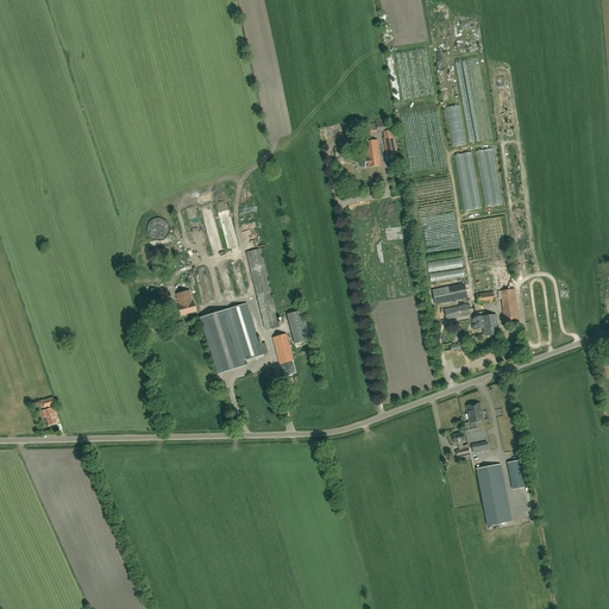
[(447,108),(450,121),(462,120),(460,106),(447,108)]
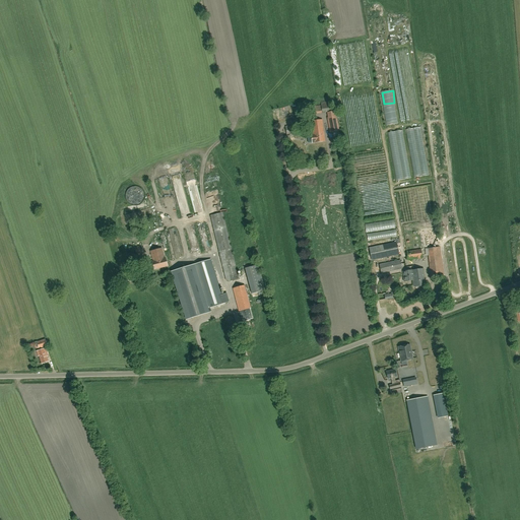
[(321,111),(321,112),(332,110),(338,109),(338,106),(332,106),(331,101),(321,103),(321,106),(306,108),(307,113),(321,111)]
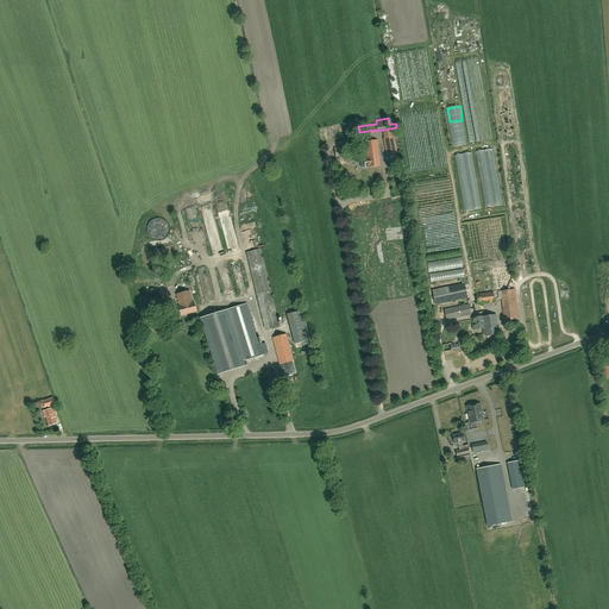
[(454,146),(466,144),(462,120),(450,123),(454,146)]
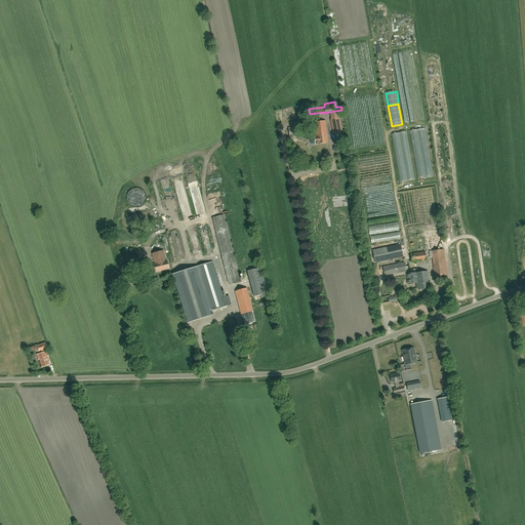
[(342,132),(338,112),(330,114),(331,119),(330,119),(333,133),(342,132)]
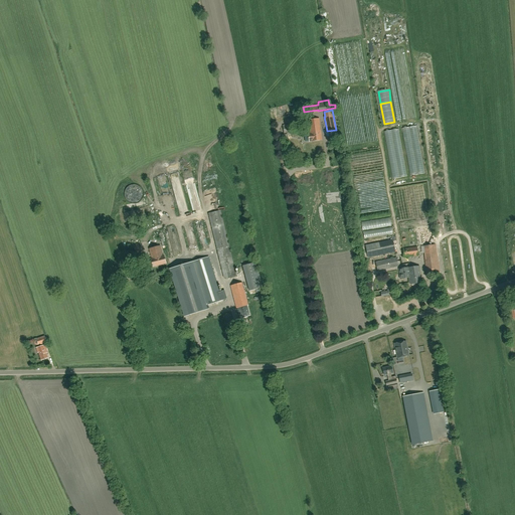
[(322,140),(321,133),(319,119),(308,120),(310,133),(308,133),(310,142),(311,141),(322,140)]
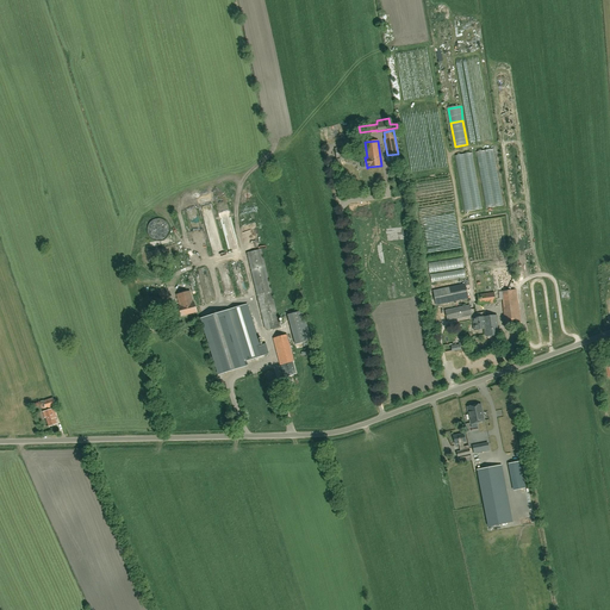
[(337,159),(352,156),(349,147),(335,148),(337,159)]
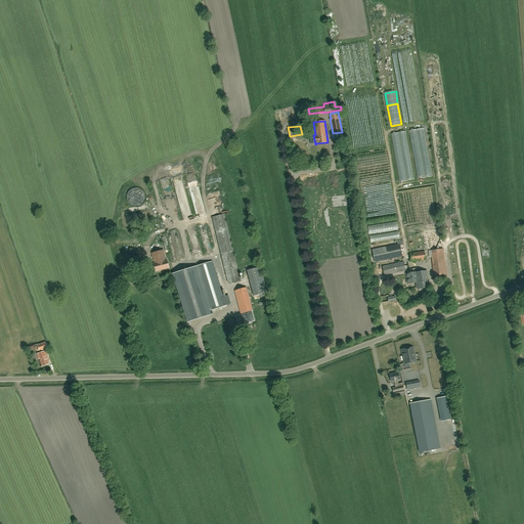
[(194,186),(198,185),(194,177),(188,179),(192,191),(195,190),(194,186)]
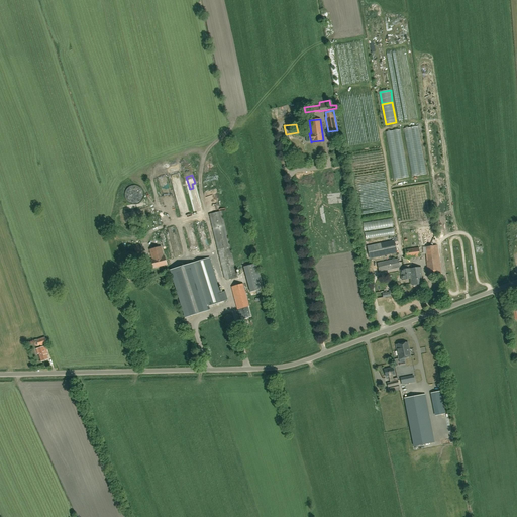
[(209,214),(224,277),(225,280),(237,277),(221,211),(211,213),(211,214),(209,214)]
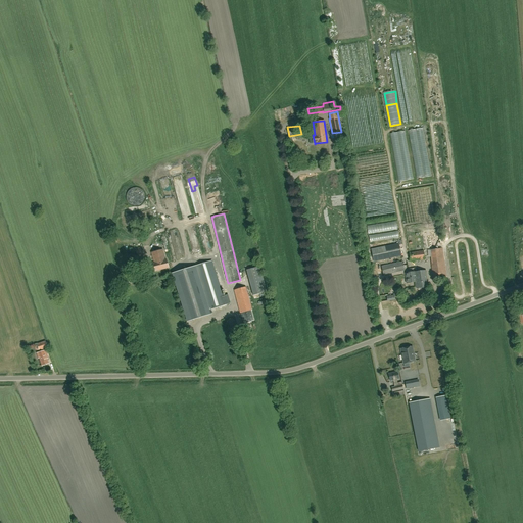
[(371,242),(399,238),(398,231),(397,231),(396,223),(368,226),(369,234),(370,234),(371,242)]
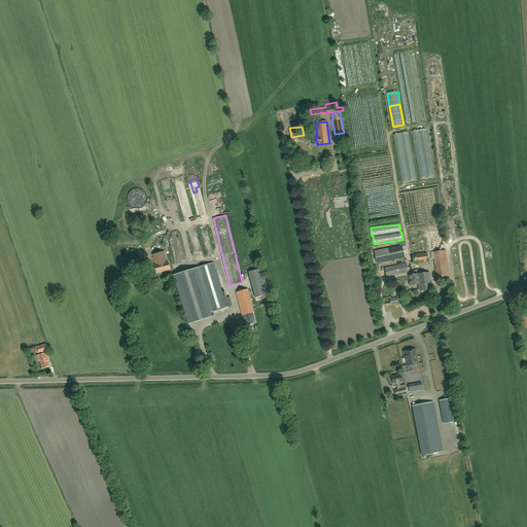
[(377,265),(405,258),(402,246),(406,246),(405,241),(399,242),(400,245),(374,250),(377,265)]
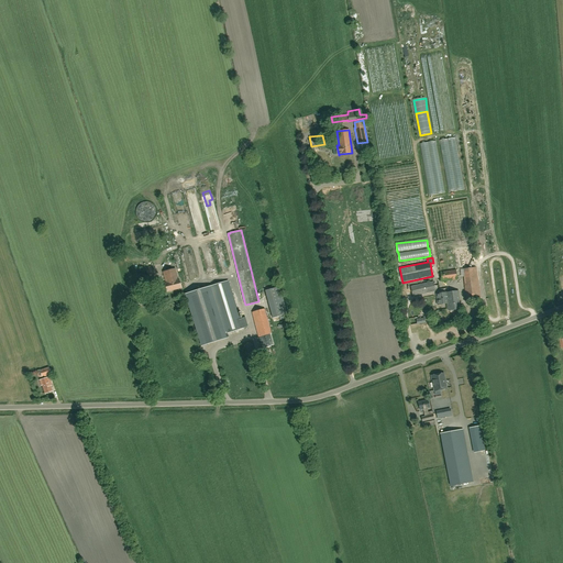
[(143,279),(156,276),(153,266),(141,269),(143,279)]
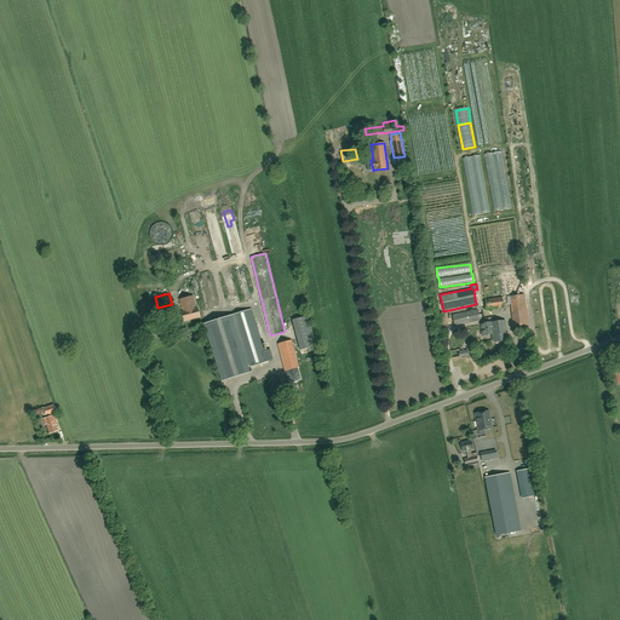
[(514,329),(529,327),(524,294),(510,297),(512,313),(511,313),(514,329)]
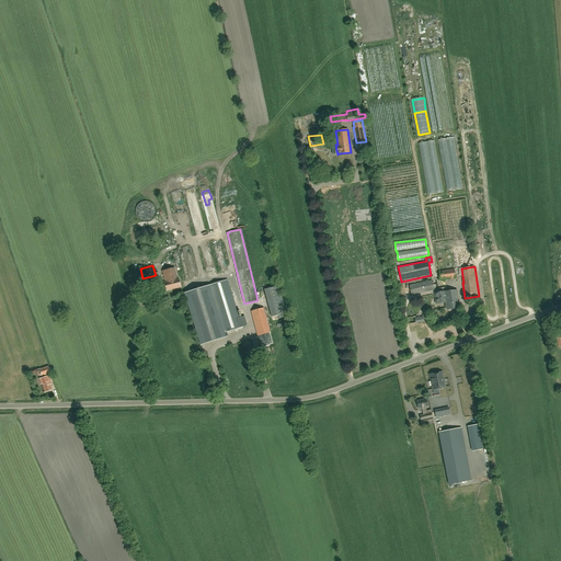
[(167,290),(181,287),(179,278),(178,278),(174,267),(162,271),(165,282),(164,282),(167,290)]
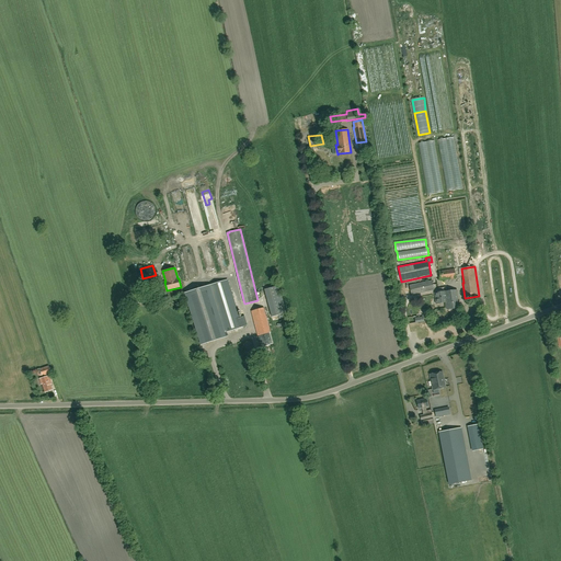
[(441,281),(456,278),(454,268),(439,271),(441,281)]
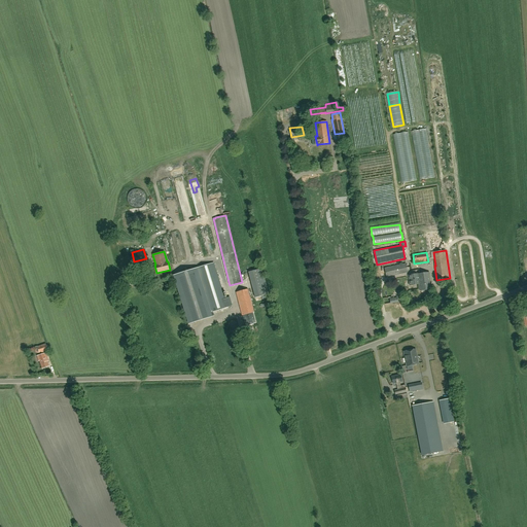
[(227,307),(233,306),(230,297),(224,299),(213,262),(174,275),(189,323),(214,316),(212,312),(227,307)]
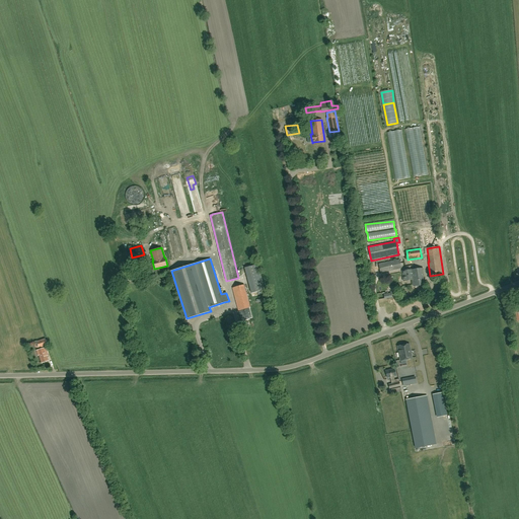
[(380,273),(401,269),(399,260),(378,264),(380,273)]
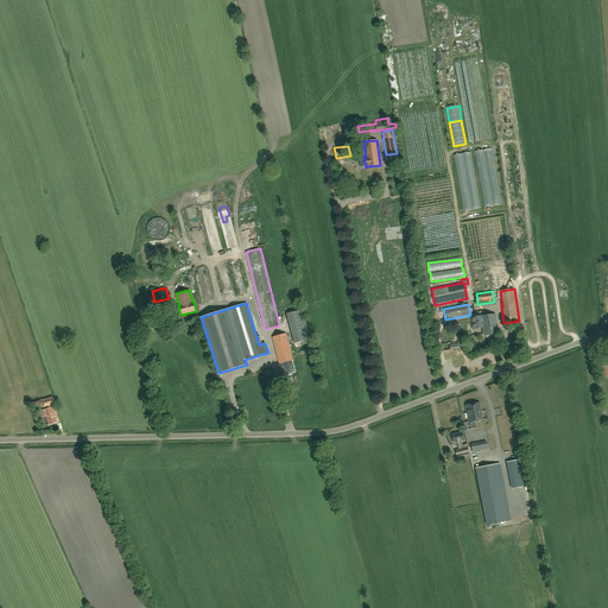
[(287,314),(291,324),(304,321),(302,310),(287,314)]
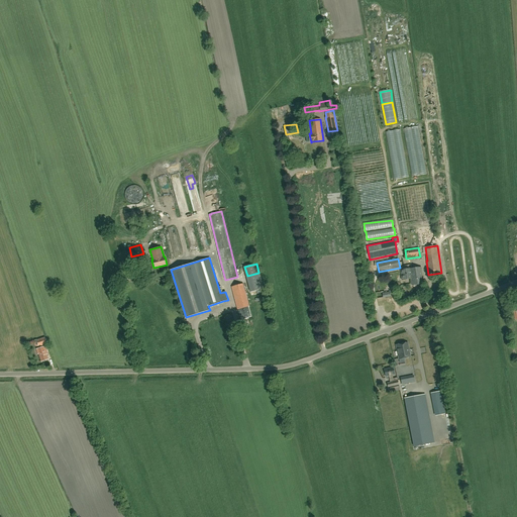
[(402,280),(411,279),(411,285),(423,283),(421,267),(401,270),(402,280)]
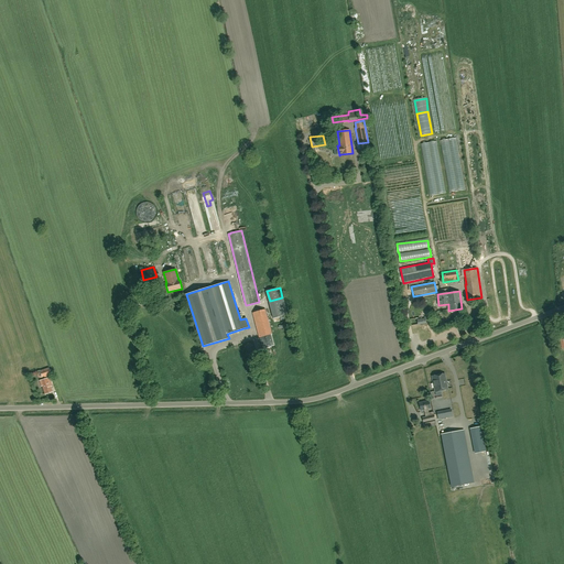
[(263,349),(273,346),(271,335),(272,335),(266,310),(252,313),(260,342),(261,342),(263,349)]
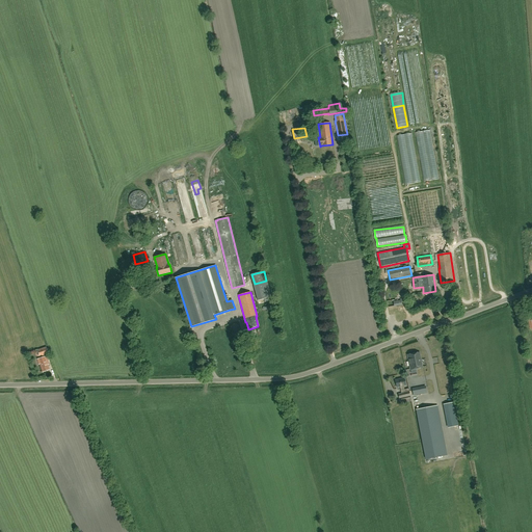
[(40,356),(48,353),(46,347),(37,350),(40,356)]
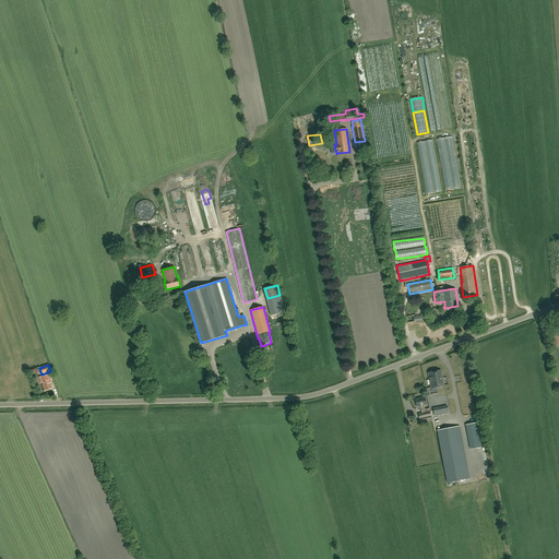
[(441,369),(436,370),(429,372),(431,388),(444,385),(441,369)]
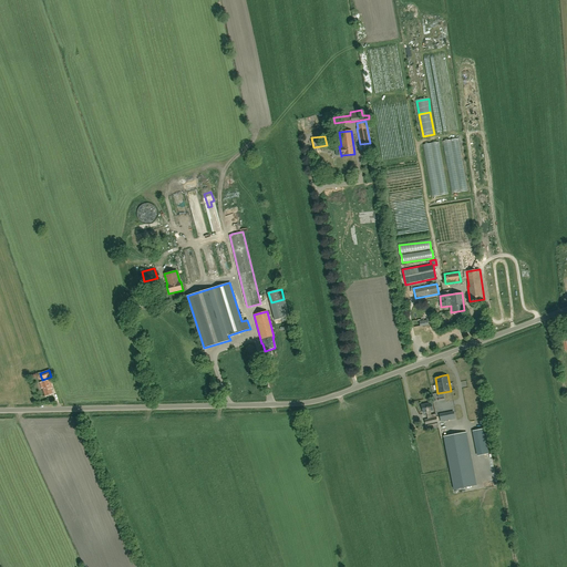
[(45,397),(52,394),(51,389),(52,388),(49,380),(40,383),(42,388),(43,388),(45,397)]
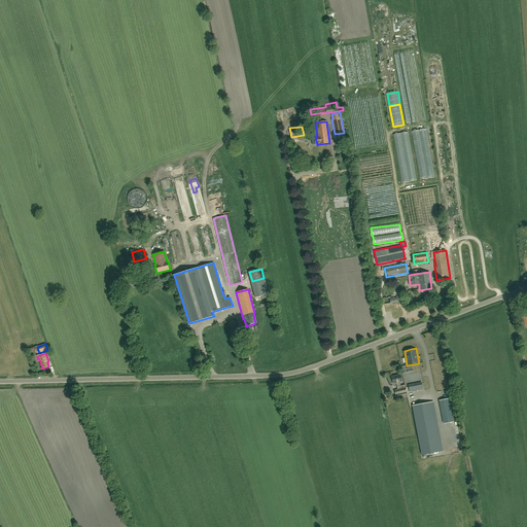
[(441,365),(432,367),(435,382),(431,383),(432,388),(444,386),(443,381),(444,381),(441,365)]
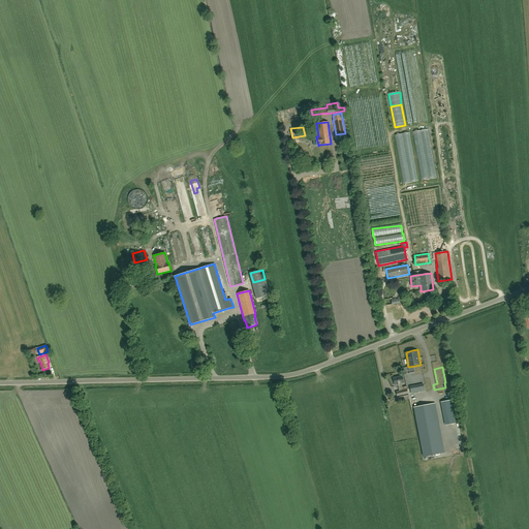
[(408,394),(407,387),(406,386),(402,387),(402,384),(404,383),(403,375),(393,377),(395,385),(398,385),(399,391),(396,392),(397,397),(408,394)]
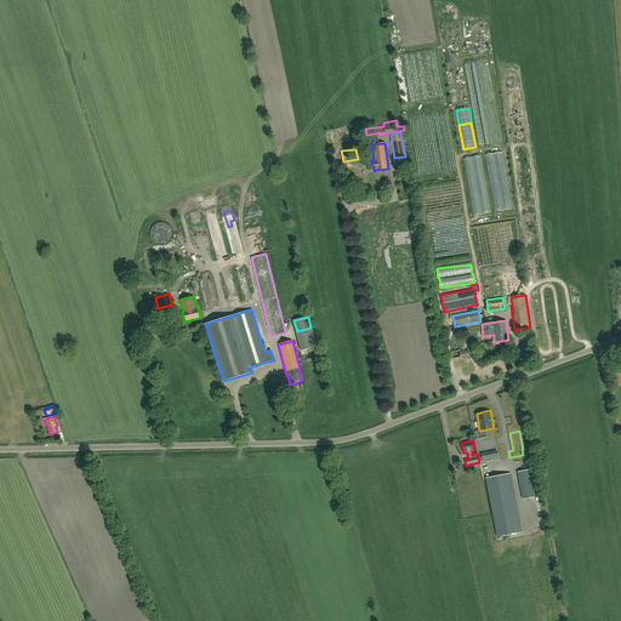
[(523,499),(534,496),(529,471),(518,472),(523,499)]
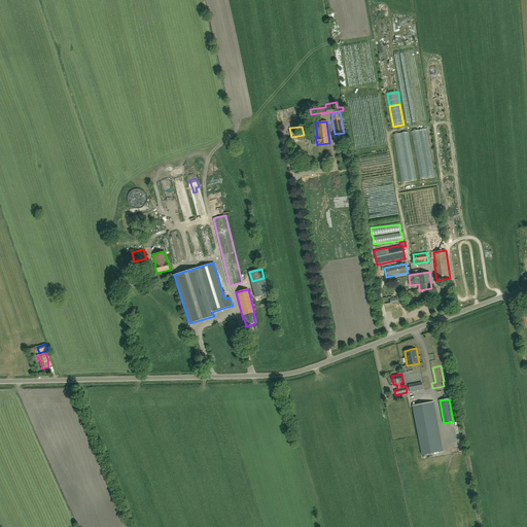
[(433,402),(412,406),(413,406),(421,455),(442,451),(433,402)]
